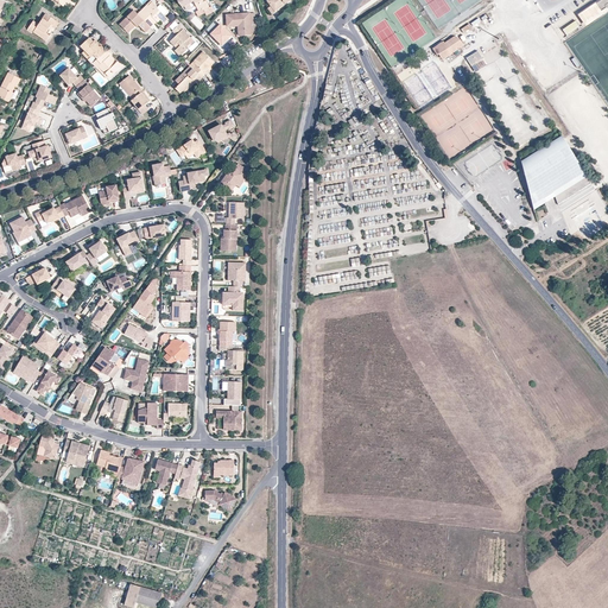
[(11,4),(2,0),(0,0),(0,23),(1,24),(4,19),(2,19),(4,17),(6,18),(10,8),(8,7),(11,4)]
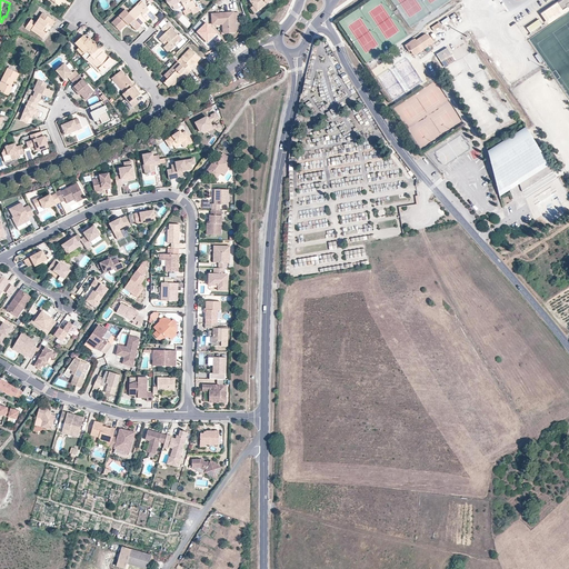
[(166,0),(166,1),(170,7),(172,6),(181,1),(183,6),(186,10),(183,11),(186,16),(192,12),(193,15),(200,10),(198,6),(196,7),(192,0),(190,1),(189,0),(166,0)]
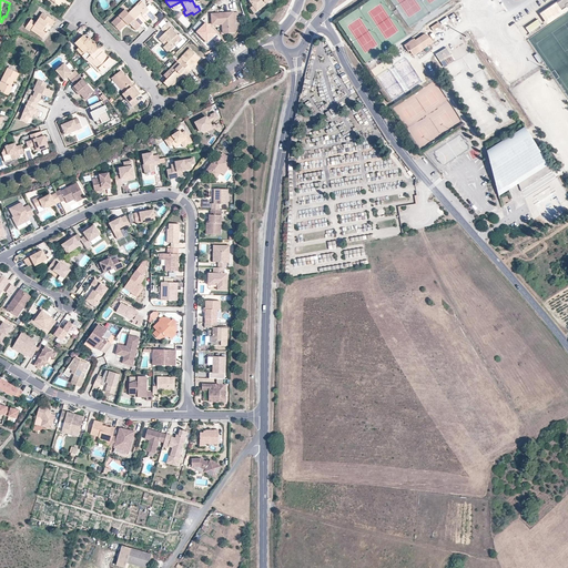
[(250,0),(249,1),(253,6),(256,10),(271,0),(270,0),(250,0)]
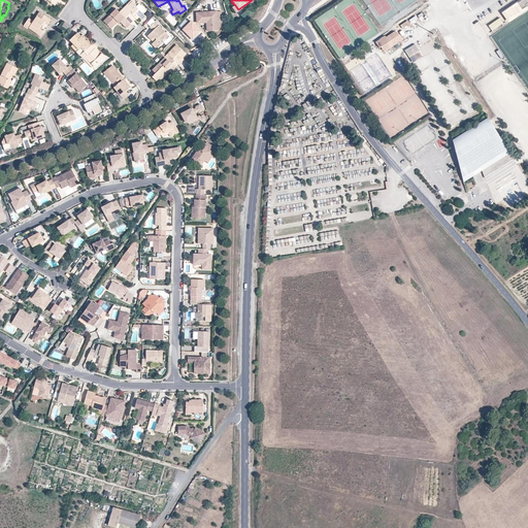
[(527,0),(520,0),(518,2),(523,9),(527,5),(527,4),(527,2),(527,0)]
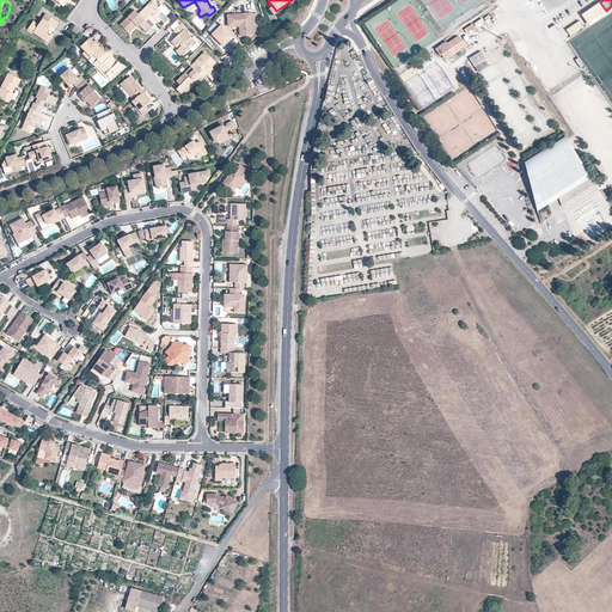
[(139,14),(152,28),(158,22),(159,23),(161,20),(165,24),(169,19),(166,16),(157,7),(158,6),(153,1),(148,6),(147,5),(139,14)]
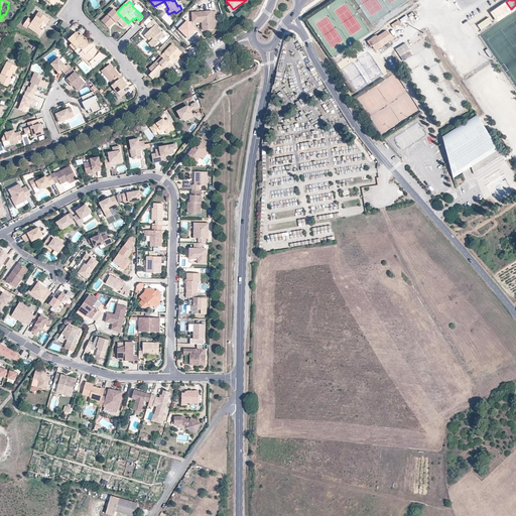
[(132,6),(140,13),(142,11),(135,3),(133,5),(132,6)]
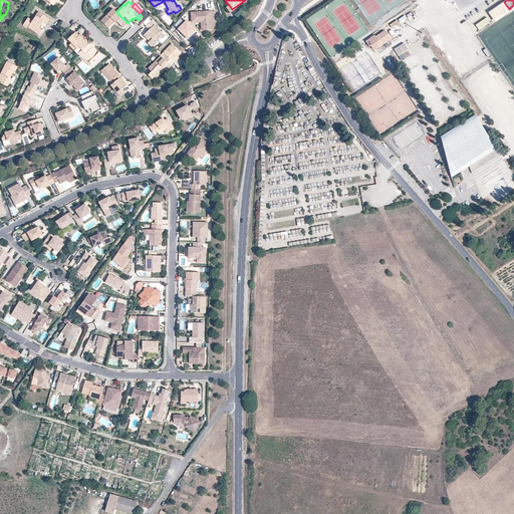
[(123,27),(127,23),(116,12),(113,9),(101,21),(106,26),(112,20),(114,22),(115,23),(117,22),(123,27)]
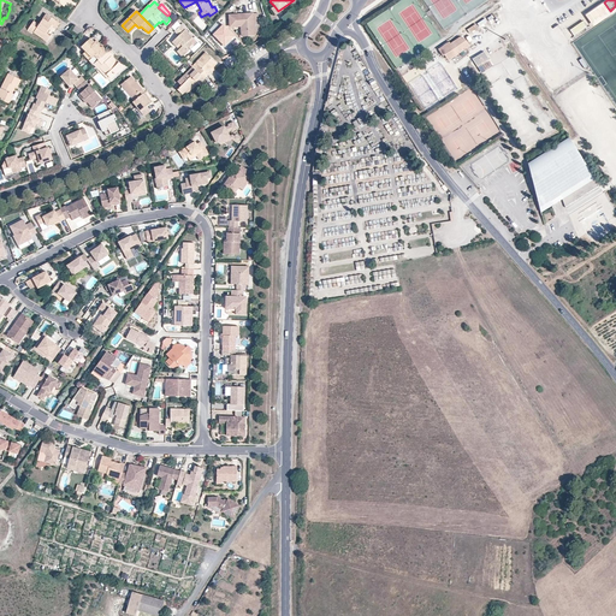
[(34,21),(28,29),(34,33),(47,42),(51,35),(48,34),(47,33),(53,24),(54,25),(57,21),(47,13),(39,24),(34,21)]
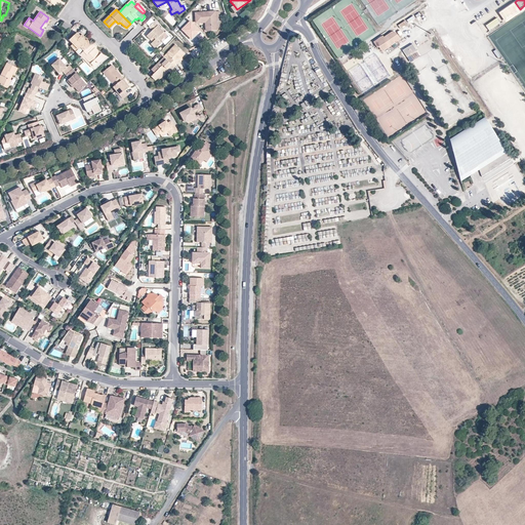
[(196,23),(205,22),(207,22),(207,24),(206,24),(206,30),(217,30),(221,27),(220,11),(215,12),(215,13),(211,14),(211,12),(196,13),(196,23)]
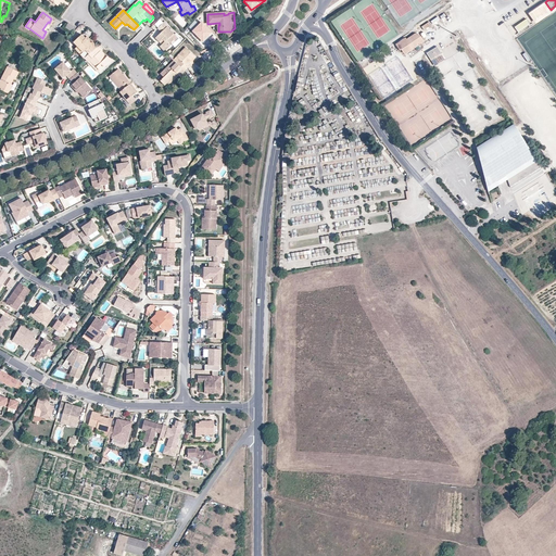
[(54,21),(51,19),(49,23),(48,22),(42,29),(43,30),(49,24),(51,26),(54,21)]
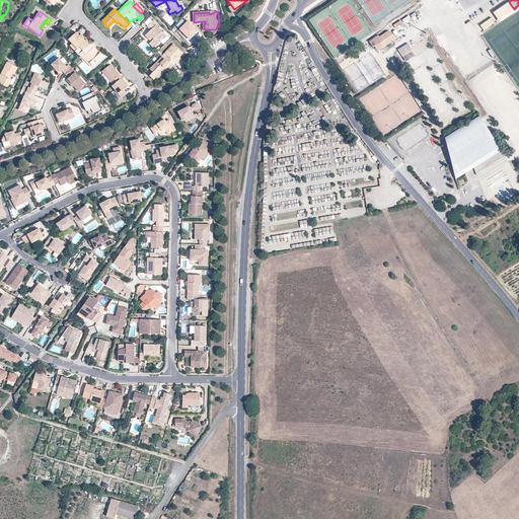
[(484,30),(495,23),(492,18),(480,25),(484,30)]
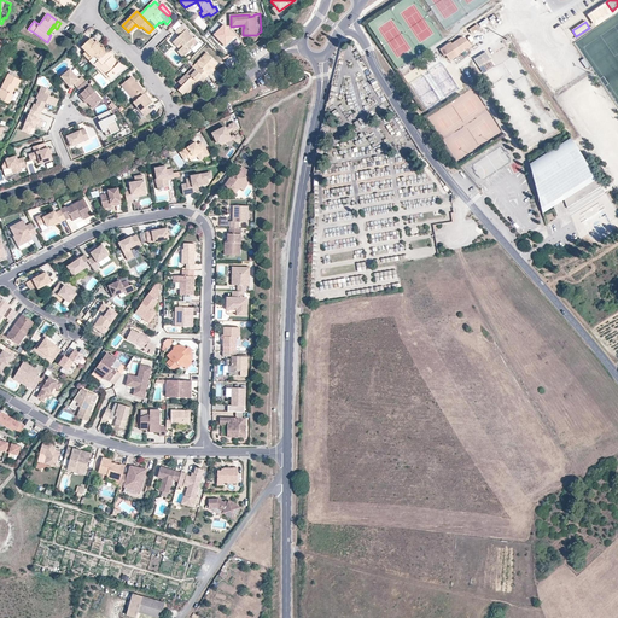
[(130,34),(138,27),(135,24),(128,31),(130,34)]
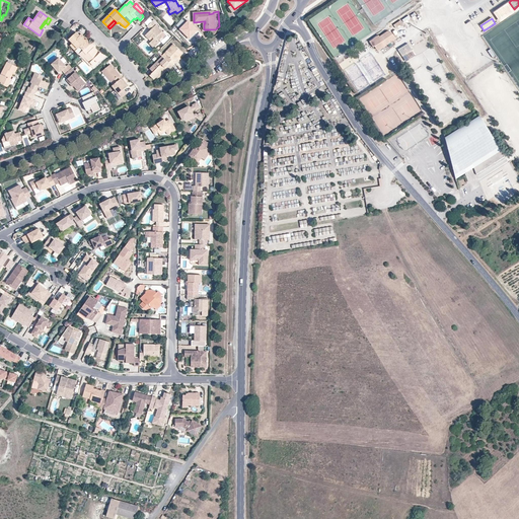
[(189,20),(179,29),(190,40),(199,30),(189,20)]
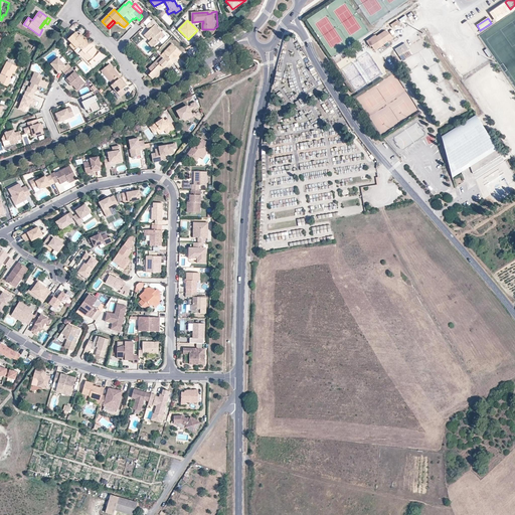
[(59,25),(65,30),(68,25),(63,21),(59,25)]
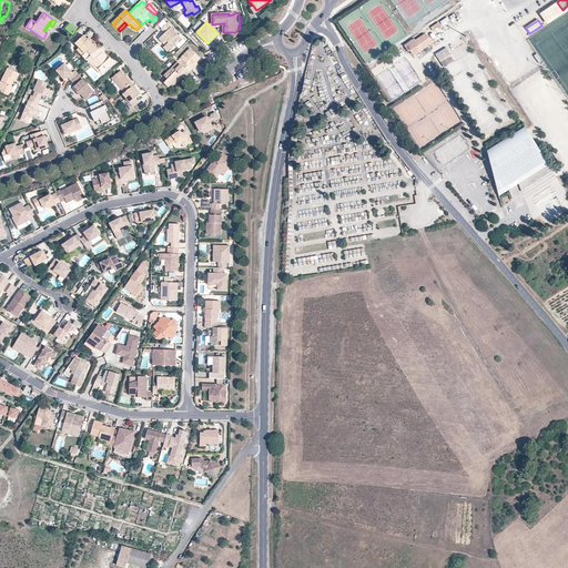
[(165,46),(164,46),(170,51),(182,39),(168,23),(161,29),(164,33),(159,39),(163,43),(163,42),(165,46)]
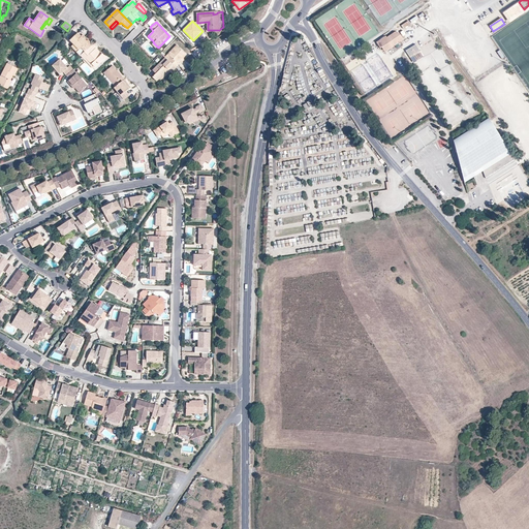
[(401,25),(405,34),(413,31),(409,22),(401,25)]
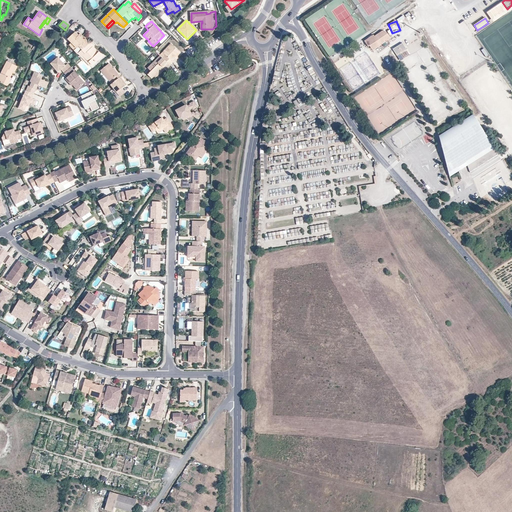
[(383,33),(381,31),(374,36),(373,35),(364,41),(368,46),(369,46),(372,51),(380,45),(382,44),(385,42),(384,40),(385,39),(386,41),(390,39),(386,32),(383,33)]
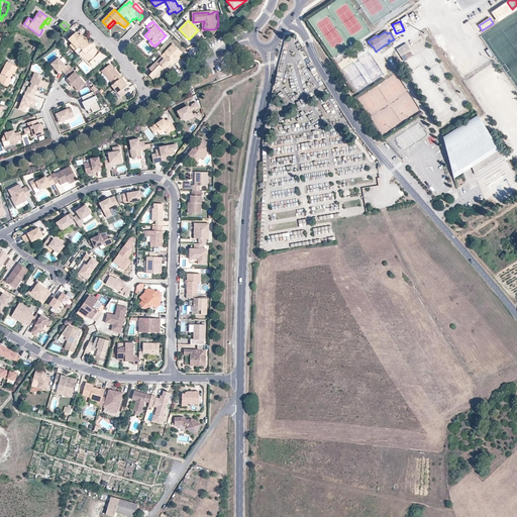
[(72,43),(74,45),(82,37),(79,35),(76,32),(68,39),(72,43)]
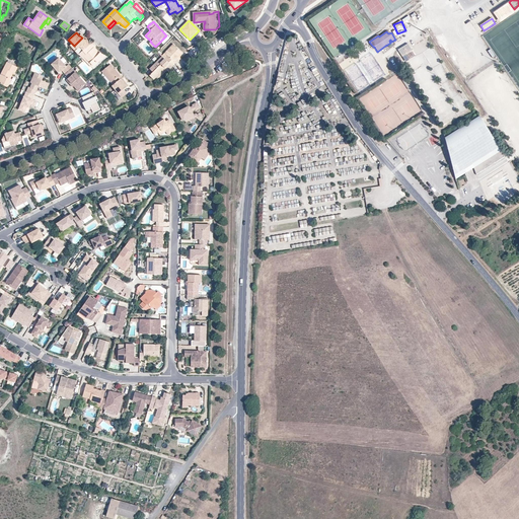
[(75,51),(78,55),(79,55),(90,44),(87,39),(85,40),(84,41),(82,38),(74,46),(77,49),(75,51)]
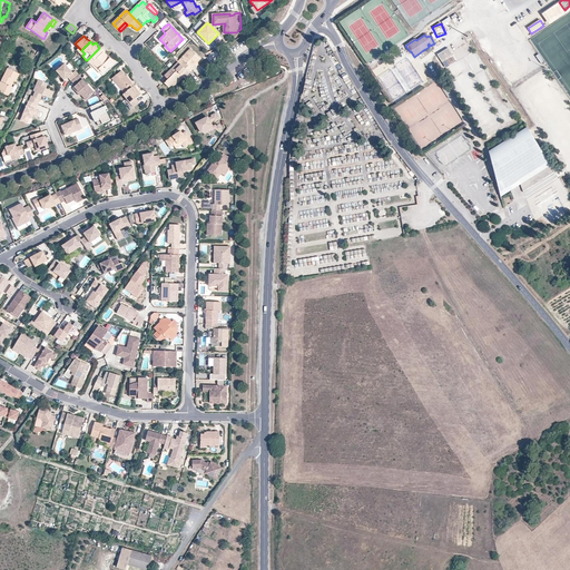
[(104,51),(100,47),(99,48),(87,60),(90,64),(92,61),(102,72),(114,61),(110,58),(108,59),(107,58),(108,57),(104,52),(104,51)]
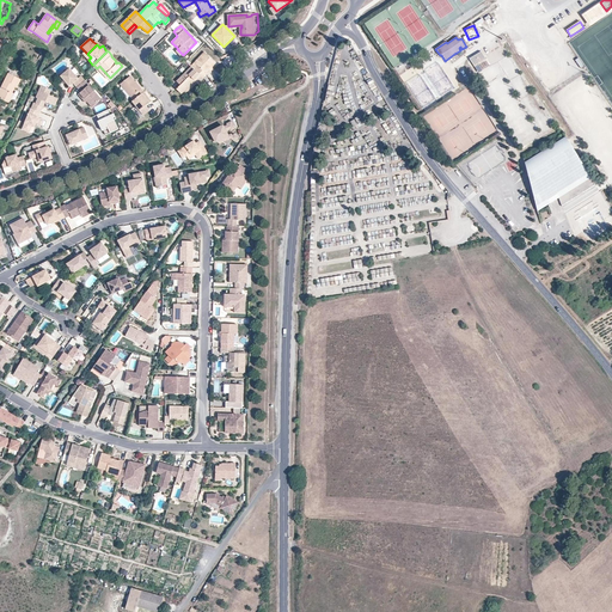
[(204,51),(190,66),(203,78),(206,74),(204,72),(210,65),(212,67),(215,62),(204,51)]
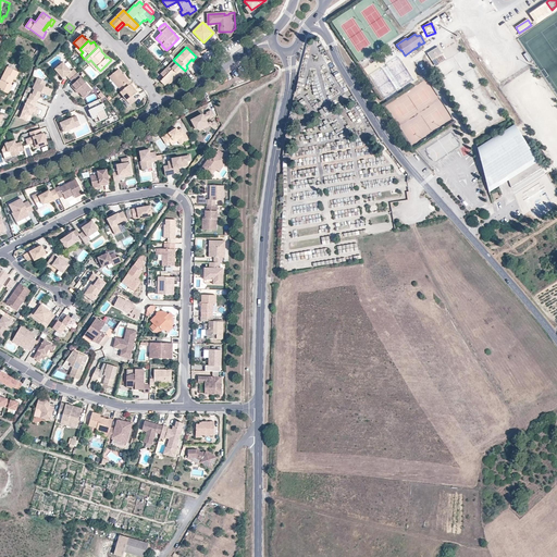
[(438,48),(428,54),(432,61),(443,56),(438,48)]
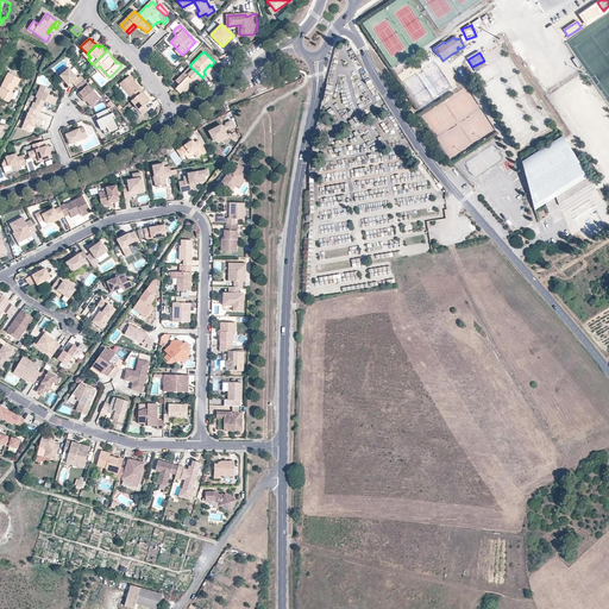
[(107,79),(110,77),(99,66),(96,68),(107,79)]
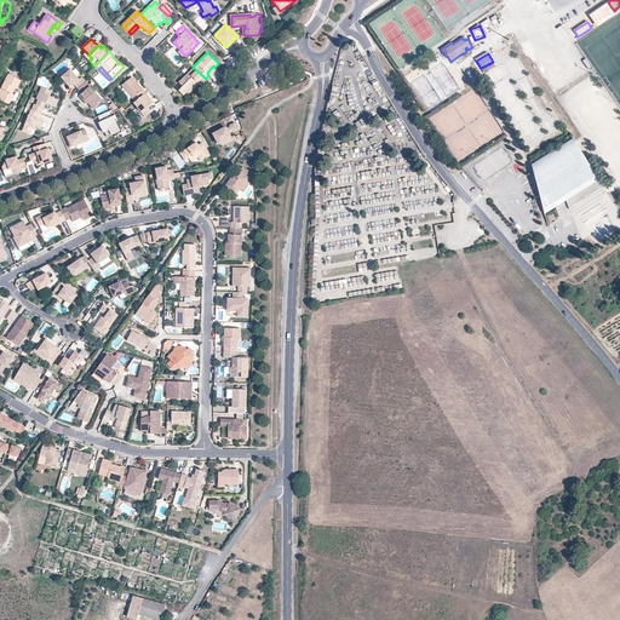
[(206,79),(193,67),(181,80),(185,84),(183,86),(178,90),(184,96),(188,92),(184,89),(189,84),(194,89),(195,90),(200,85),(206,79)]
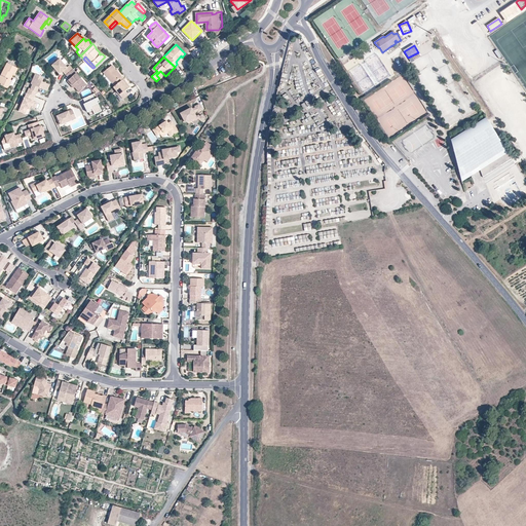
[(66,75),(73,69),(69,65),(67,67),(60,59),(51,66),(54,69),(57,71),(60,74),(62,72),(65,75),(66,75)]
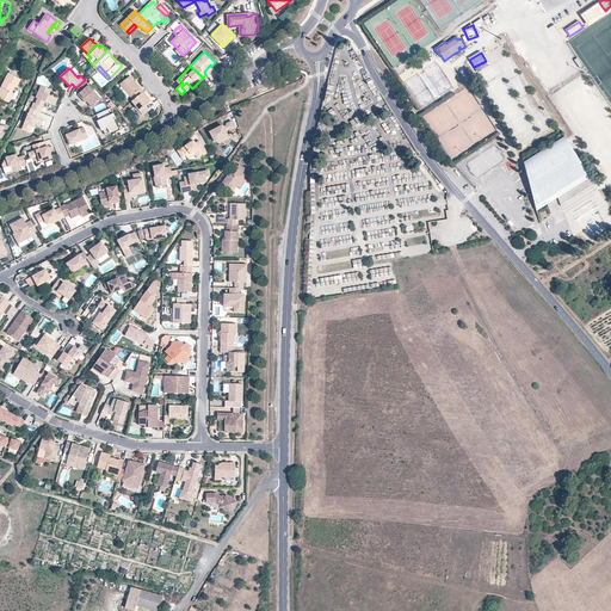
[(13,75),(8,73),(0,88),(0,96),(1,97),(0,98),(7,102),(12,92),(11,92),(14,85),(16,86),(18,86),(22,79),(20,79),(16,76),(13,75)]
